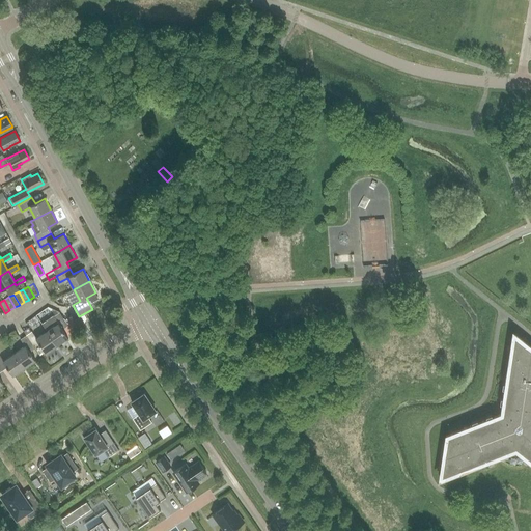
[(67,324),(59,313),(54,317),(53,315),(48,318),(54,327),(47,331),(57,345),(68,337),(63,329),(67,326),(68,326),(67,324)]
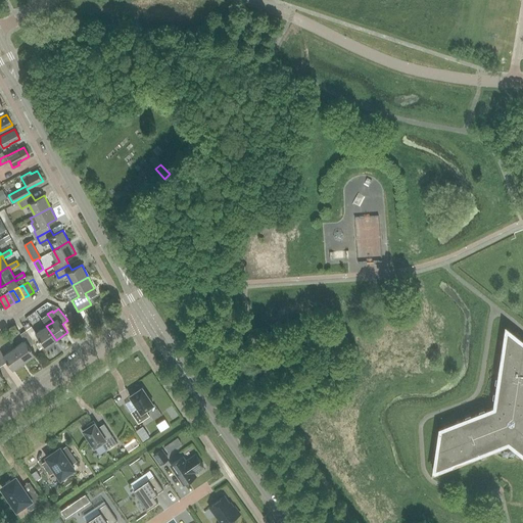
[(78,313),(73,317),(79,325),(84,321),(78,313)]
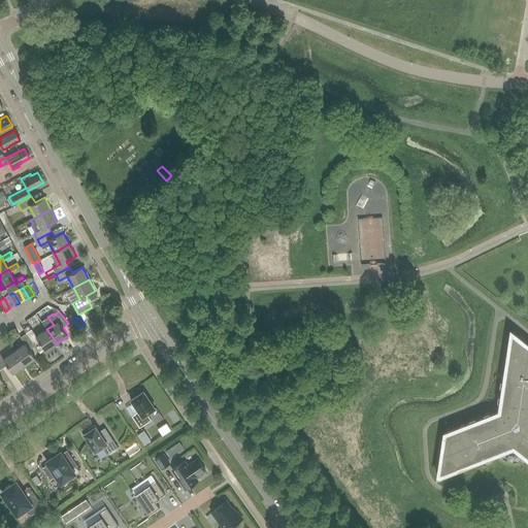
[(46,351),(57,343),(46,329),(36,336),(32,330),(26,334),(35,347),(40,342),(44,349),(46,351)]
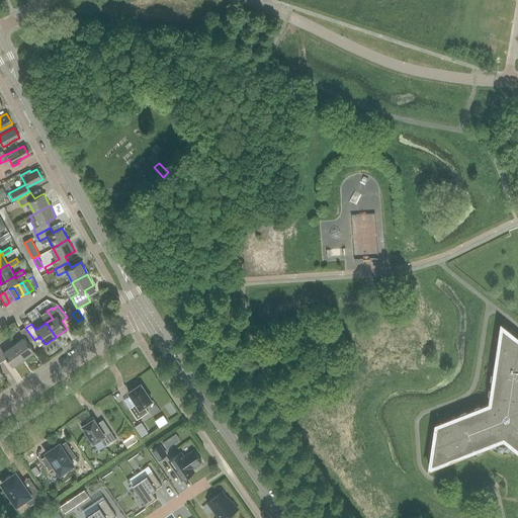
[(517,338),(502,326),(497,358),(490,402),(496,406),(493,409),(488,405),(436,425),(429,467),(501,440),(502,433),(506,433),(505,440),(517,450),(517,338)]
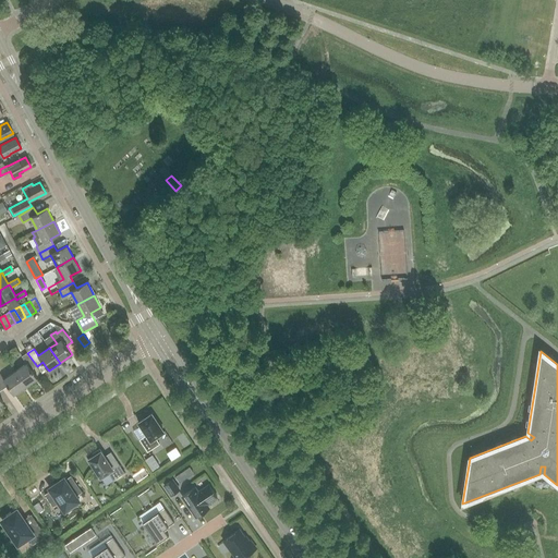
[(32,370),(37,366),(27,353),(22,358),(26,364),(15,372),(25,387),(37,378),(32,370)]
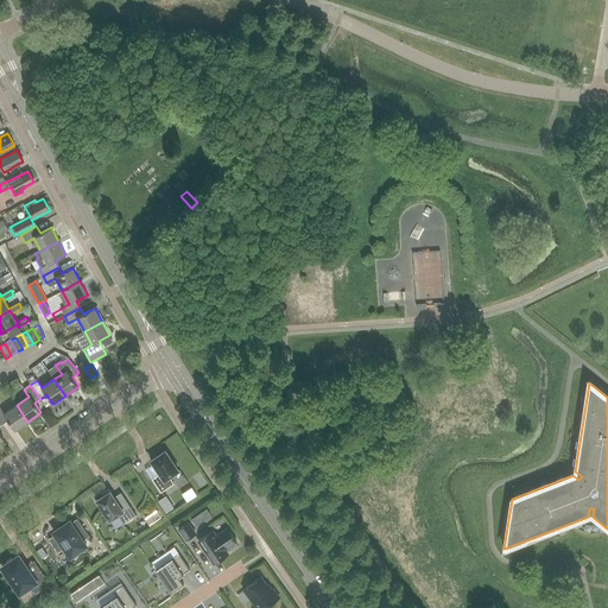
[(46,394),(40,399),(44,406),(51,401),(46,394)]
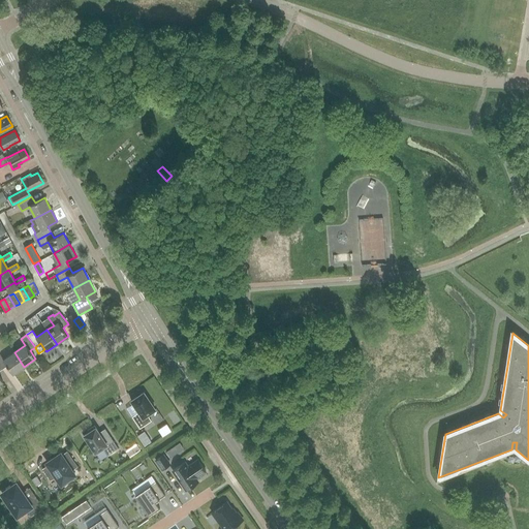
[(12,374),(24,367),(14,352),(3,360),(0,354),(0,366),(2,370),(7,366),(12,374)]
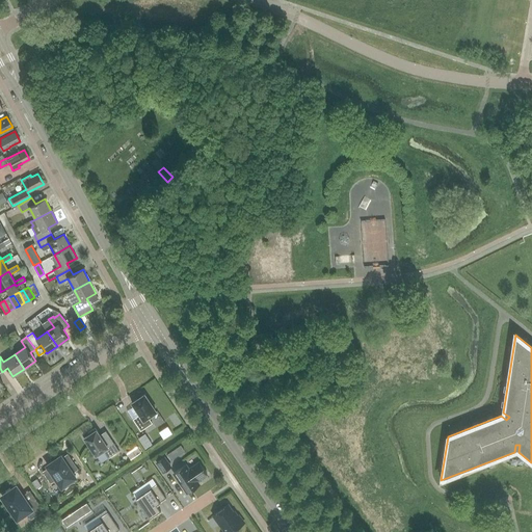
[(144,395),(132,403),(140,415),(133,420),(140,431),(153,424),(149,418),(156,413),(144,395)]
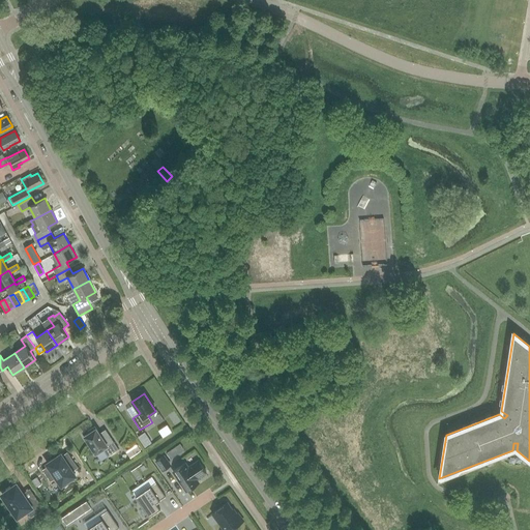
[(108,457),(118,449),(111,439),(106,442),(96,428),(83,437),(95,455),(102,450),(108,457)]
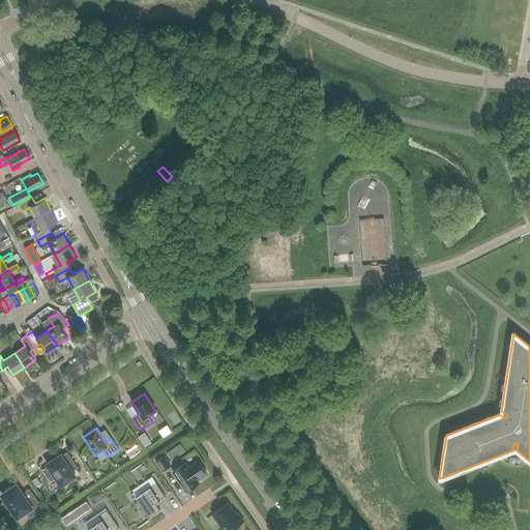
[(144,446),(152,441),(146,433),(138,439),(144,446)]
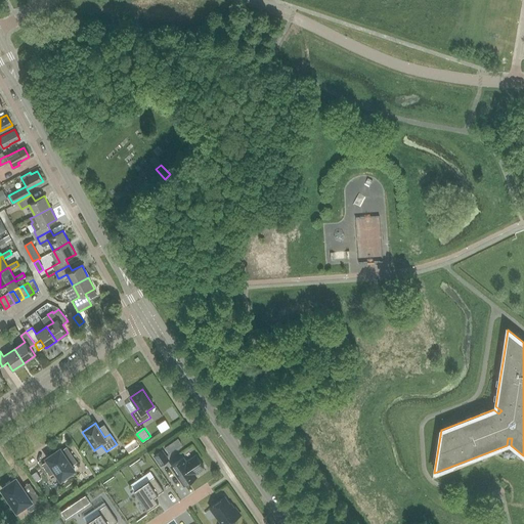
[(130,444),(125,447),(128,452),(133,449),(138,445),(135,440),(130,444)]
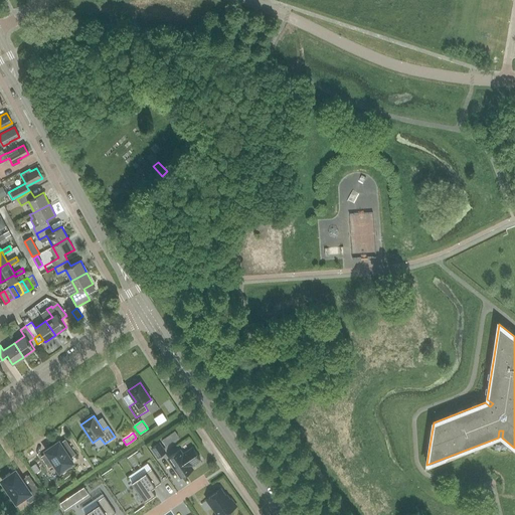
[(46,453),(41,456),(49,468),(54,464),(59,472),(72,463),(69,458),(75,455),(65,440),(59,443),(58,442),(45,451),(46,453)]
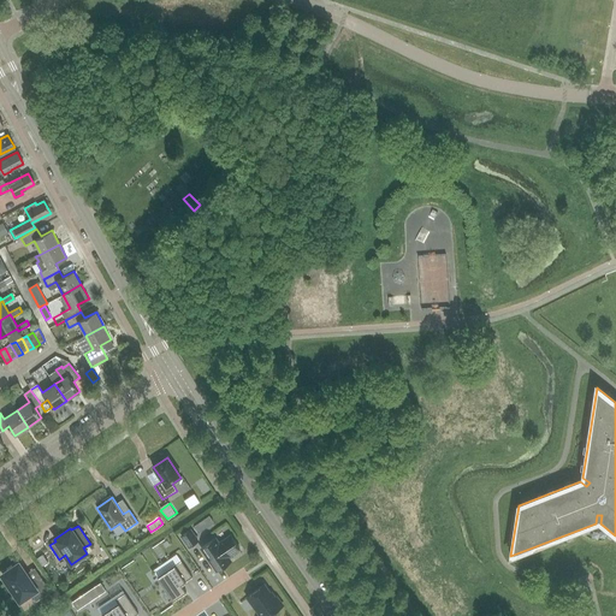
[(188,548),(197,542),(190,531),(181,537),(188,548)]
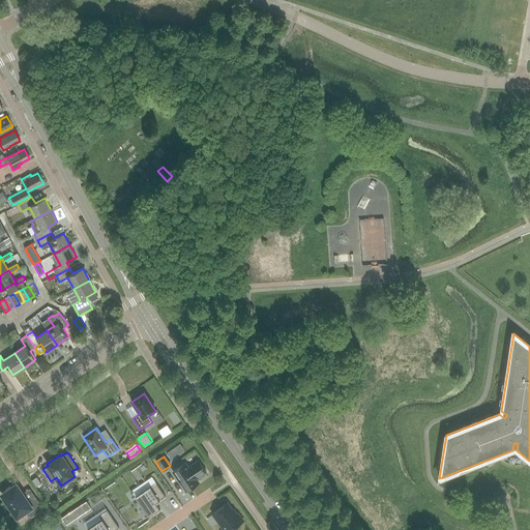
[(185,464),(173,472),(186,492),(199,483),(196,479),(206,472),(199,461),(188,468),(185,464)]
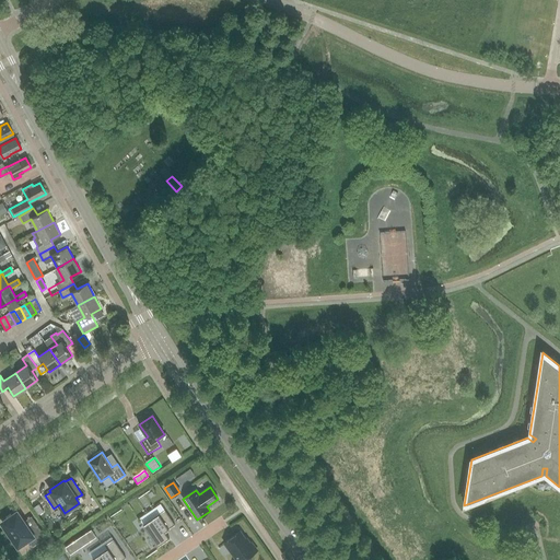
[(39,504),(34,508),(38,515),(44,511),(39,504)]
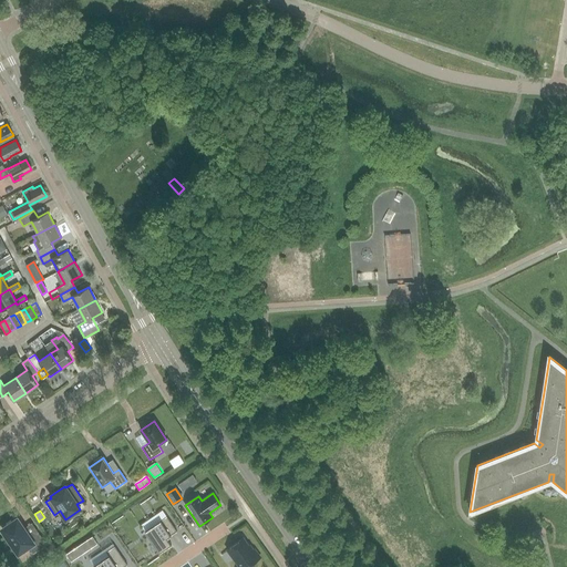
[(7,525),(2,528),(9,538),(7,539),(11,547),(13,545),(19,553),(29,546),(33,554),(47,544),(37,531),(29,536),(17,518),(12,522),(11,521),(6,524),(7,525)]
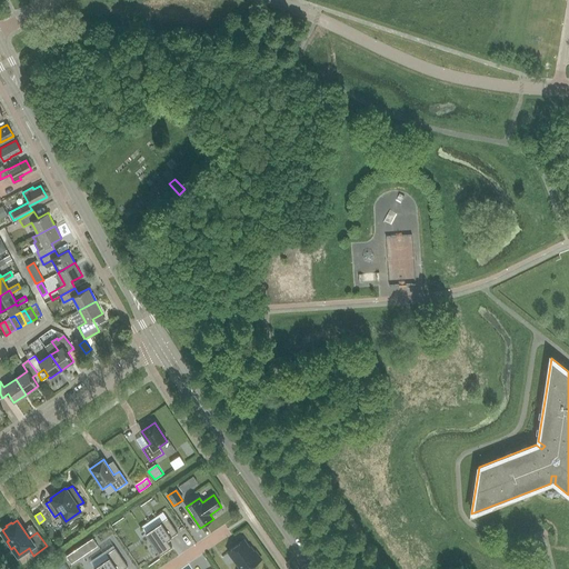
[(170,523),(149,539),(163,560),(175,551),(171,546),(181,539),(170,523)]
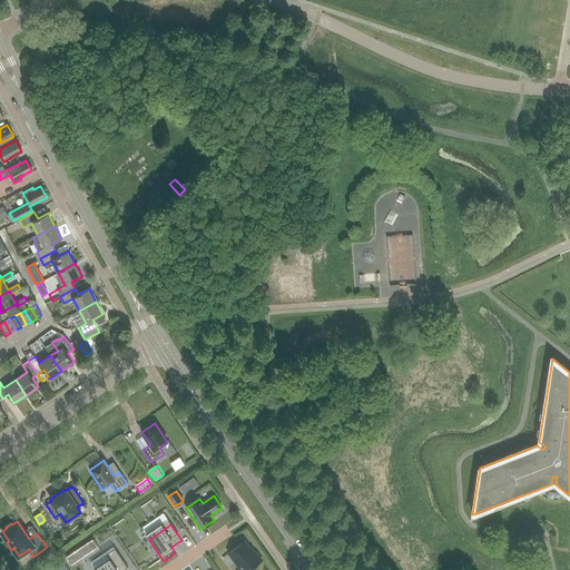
[(94,540),(86,544),(91,551),(98,547),(94,540)]
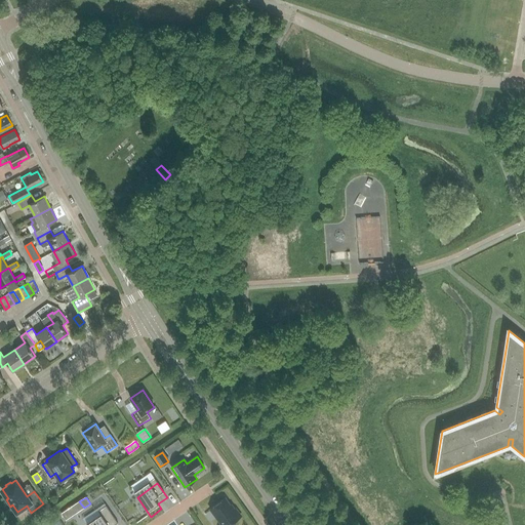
[(225,498),(210,509),(223,524),(234,524),(232,523),(241,516),(235,509),(233,510),(225,498)]
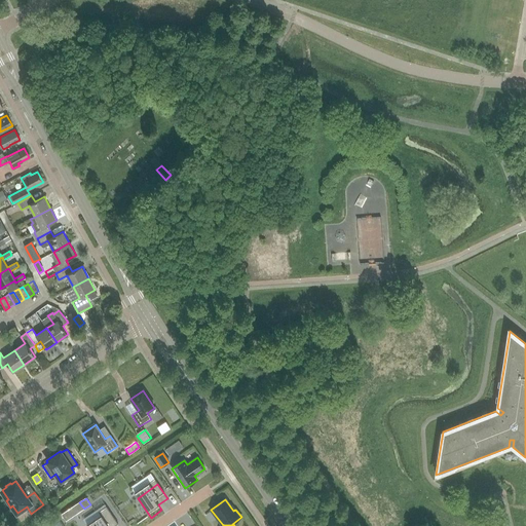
[(48,505),(43,509),(46,514),(51,511),(48,505)]
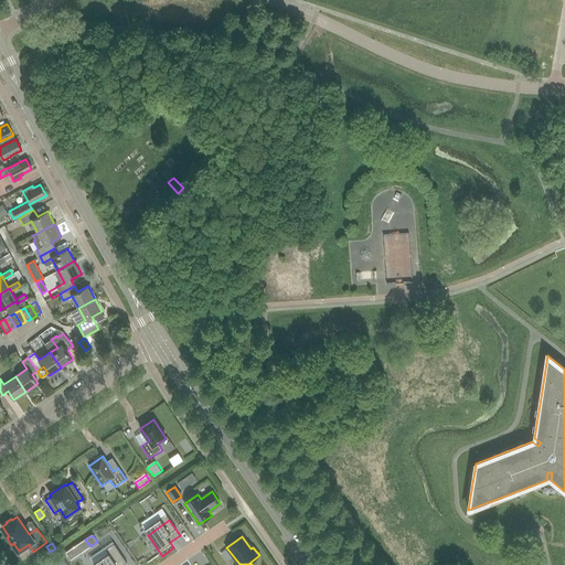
[(108,554),(93,564),(94,564),(123,564),(127,563),(114,544),(105,550),(108,554)]
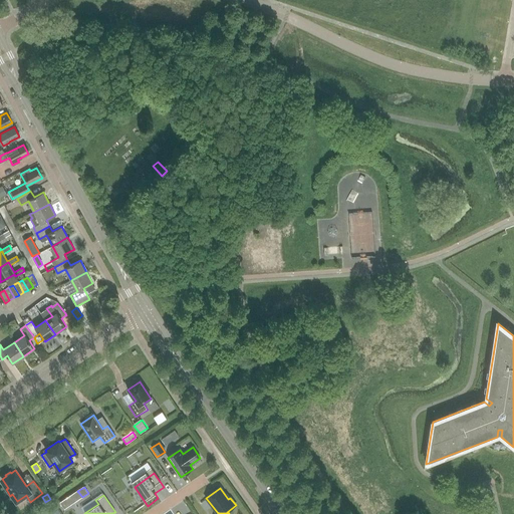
[(66,499),(60,503),(64,509),(70,505),(66,499)]
